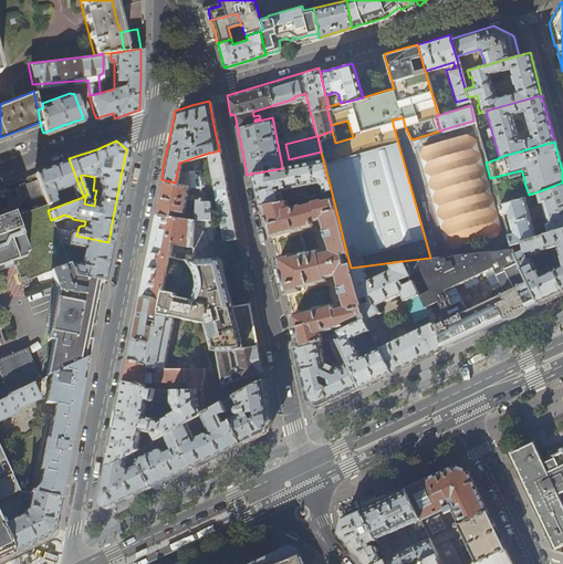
[(219,150),(206,154),(221,235),(222,239),(235,237),(231,220),(230,212),(227,194),(219,150)]
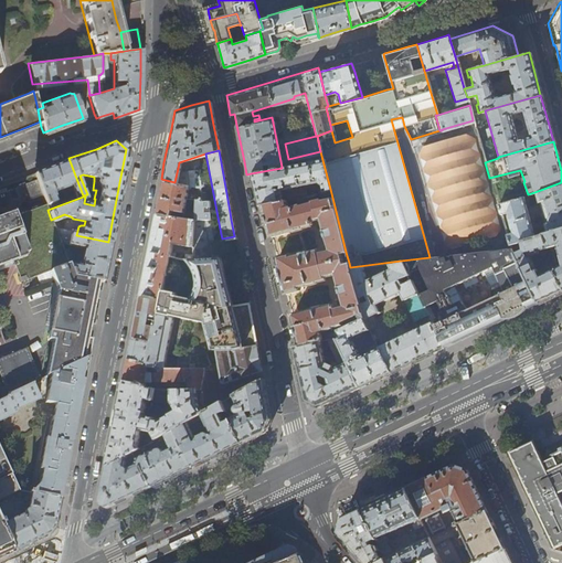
[(320,184),(321,190),(324,190),(330,189),(321,156),(282,167),(282,168),(251,173),(251,177),(257,205),(261,204),(285,200),(293,198),(305,195),(303,184),(317,182),(320,184)]
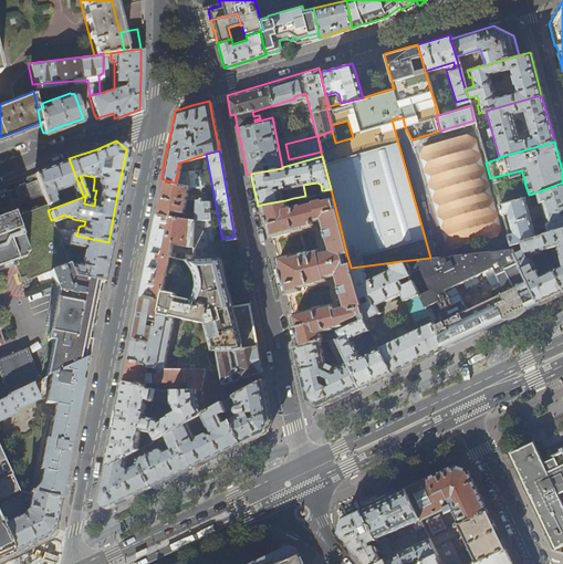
[(196,157),(179,163),(178,168),(197,167),(196,157)]
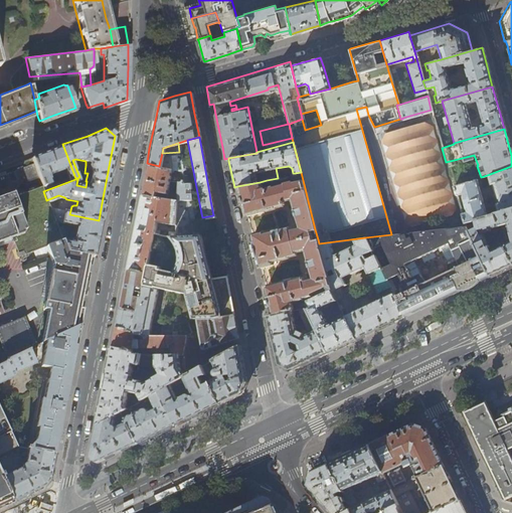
[(75,178),(62,144),(50,149),(30,156),(40,184),(43,191),(51,188),(46,174),(53,171),(54,174),(57,173),(56,170),(62,168),(67,182),(75,179),(75,178)]
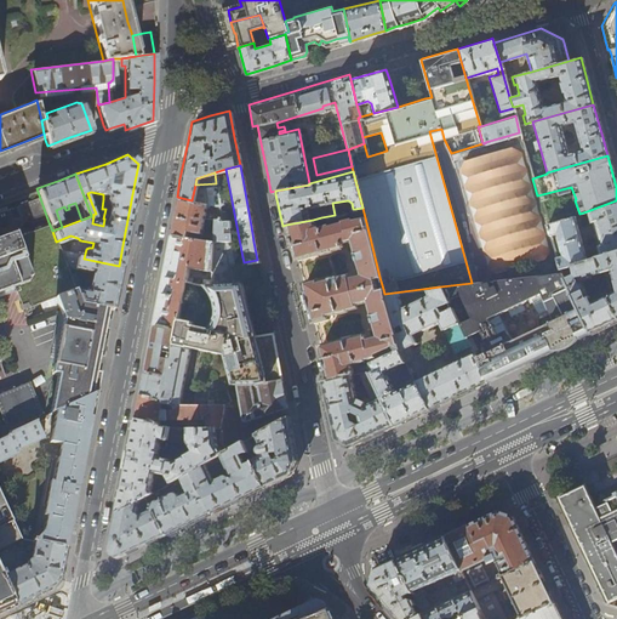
[(216,183),(195,185),(192,200),(217,204),(218,204),(216,183)]
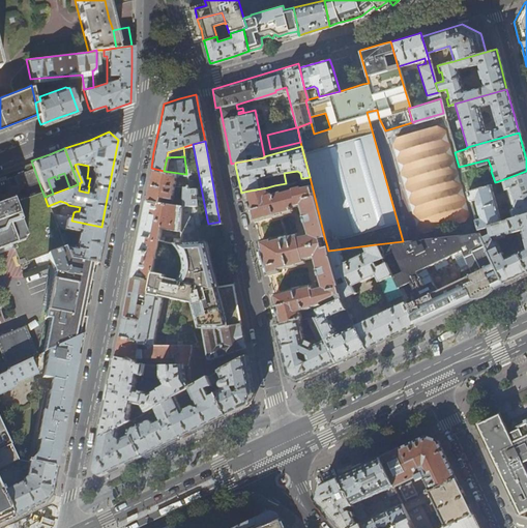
[(164,171),(151,168),(148,183),(146,194),(144,200),(169,204),(172,186),(181,187),(182,185),(187,185),(187,184),(186,181),(185,174),(164,171)]
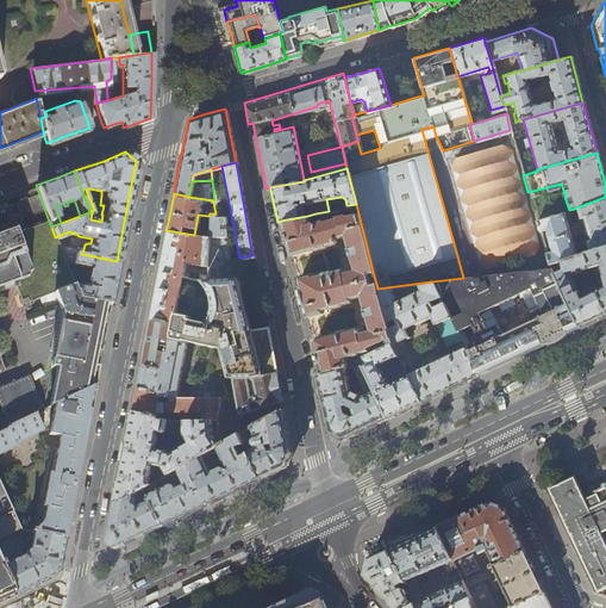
[(605,197),(576,208),(588,250),(605,246),(605,197)]
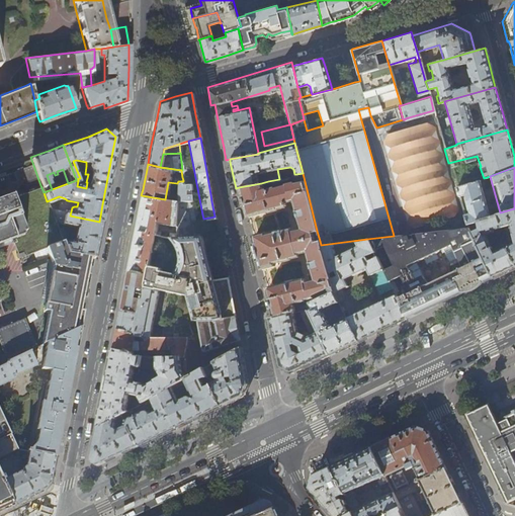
[(463,215),(466,224),(489,217),(478,180),(455,186),(457,195),(464,193),(464,196),(464,197),(467,210),(468,209),(469,213),(463,215)]
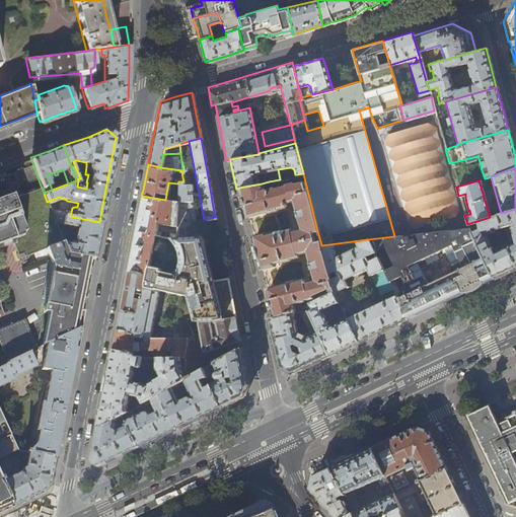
[(183,181),(178,181),(177,183),(176,201),(177,202),(193,201),(192,194),(187,194),(187,190),(192,189),(191,183),(183,183),(183,181)]
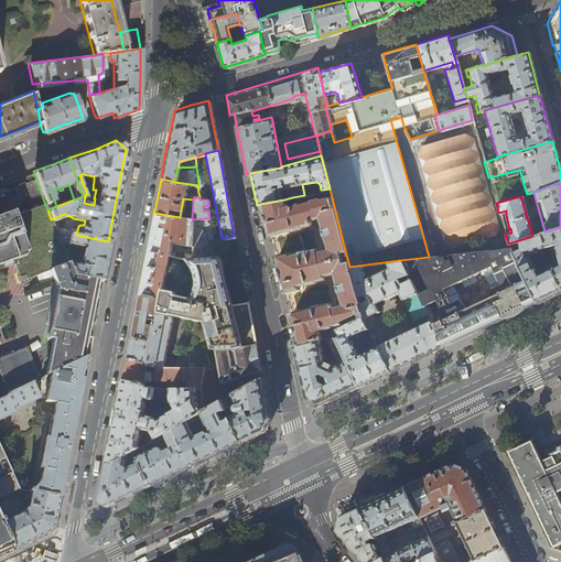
[(284,200),(260,204),(269,235),(310,225),(310,224),(311,224),(310,219),(320,216),(323,229),(322,229),(324,236),(327,249),(317,251),(316,249),(306,251),(306,250),(300,252),(289,256),(288,252),(274,256),(274,258),(283,292),(297,288),(301,287),(300,284),(324,278),(323,276),(334,272),(337,285),(336,285),(338,292),(342,304),(333,306),(332,303),(330,304),(330,302),(289,313),(297,345),(317,339),(323,338),(323,335),(319,336),(316,330),(328,326),(330,327),(332,327),(332,324),(340,323),(342,326),(349,323),(346,317),(356,313),(358,319),(360,317),(363,316),(349,267),(348,262),(342,263),(340,252),(345,251),(332,197),(320,201),(319,198),(311,201),(311,202),(299,205),(298,204),(286,207),(284,200)]
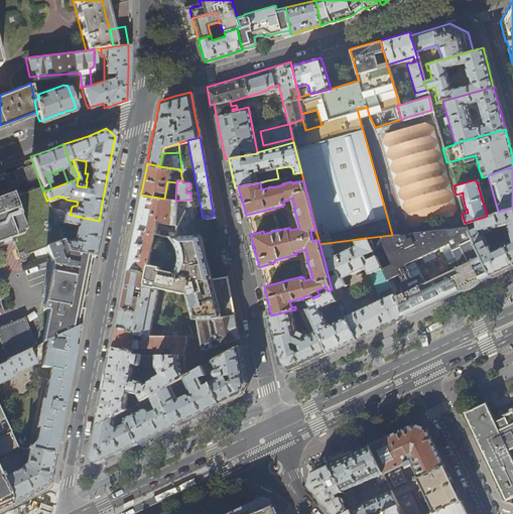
[(43,340),(78,324),(81,308),(78,307),(82,287),(86,267),(88,255),(65,250),(55,226),(54,221),(50,211),(48,206),(46,201),(43,191),(40,184),(11,196),(10,191),(0,196),(0,238),(9,235),(17,255),(43,246),(49,263),(42,298),(47,300),(39,342),(43,340)]
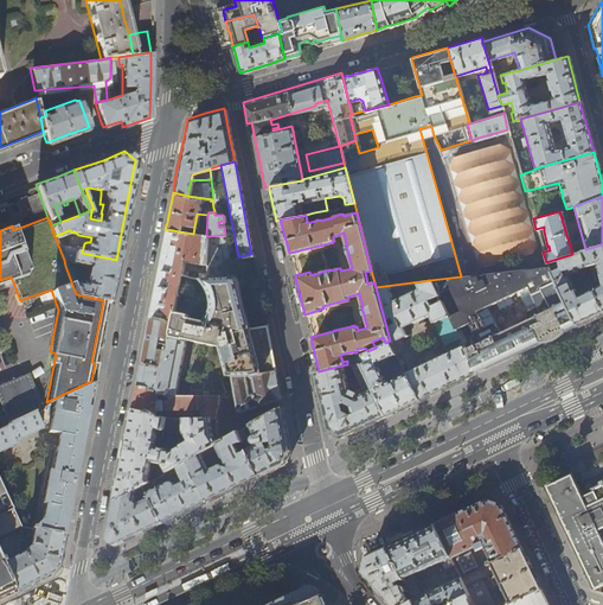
[(193,234),(165,229),(161,250),(153,292),(148,316),(171,320),(173,310),(180,274),(184,274),(184,271),(180,271),(183,261),(205,263),(207,236),(206,235),(193,234)]
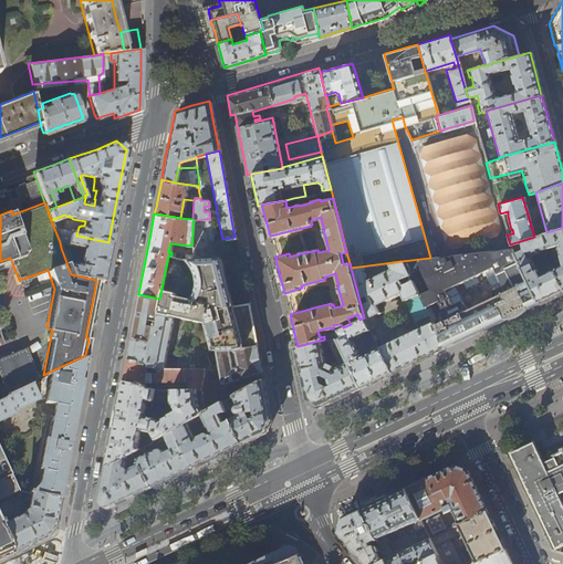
[(210,219),(194,220),(191,246),(191,253),(191,258),(216,258),(214,241),(212,236),(210,219)]
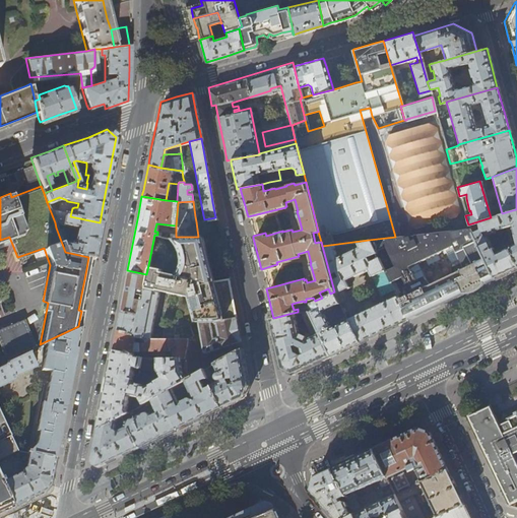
[(51,212),(64,215),(65,210),(49,207),(51,212)]
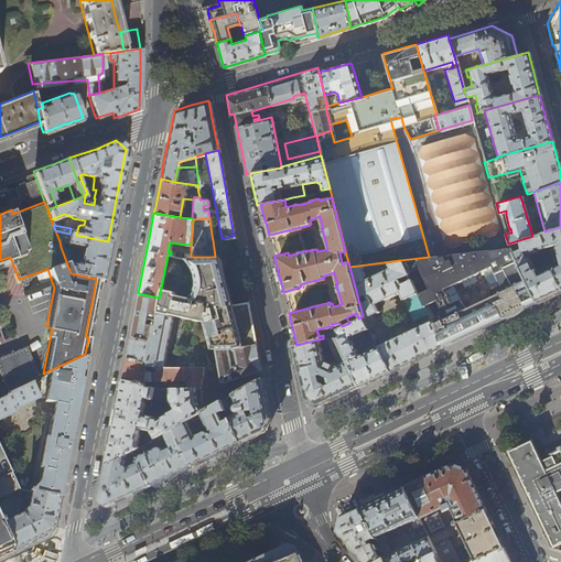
[(560,227),(545,231),(541,233),(545,246),(554,244),(560,263),(551,267),(560,289),(560,227)]
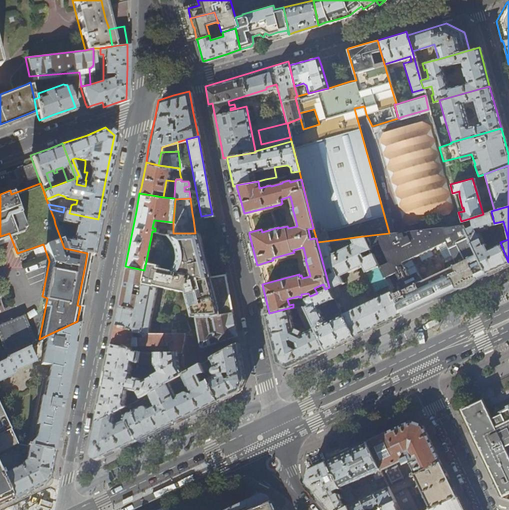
[(50,209),(54,219),(73,223),(70,239),(64,238),(59,224),(55,224),(64,248),(87,253),(91,253),(94,235),(98,219),(69,213),(63,212),(50,209)]
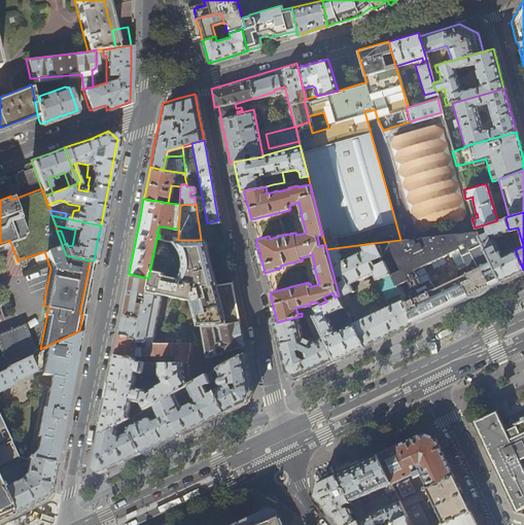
[(497,220),(475,228),(476,232),(499,282),(512,276),(523,270),(515,249),(513,243),(498,251),(490,236),(509,230),(505,217),(497,220)]
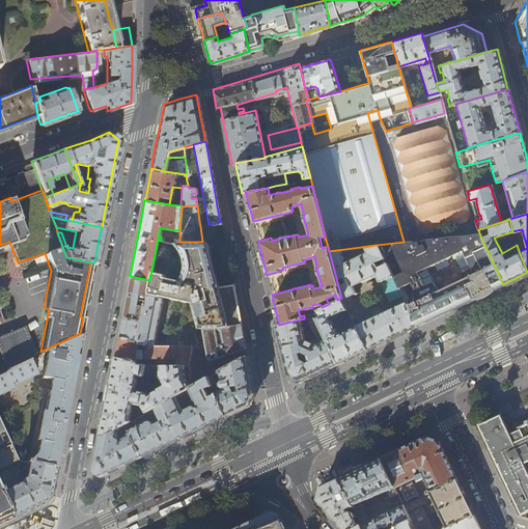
[(383,258),(385,262),(415,325),(459,304),(503,284),(479,233),(413,241),(404,242),(377,245),(383,258)]
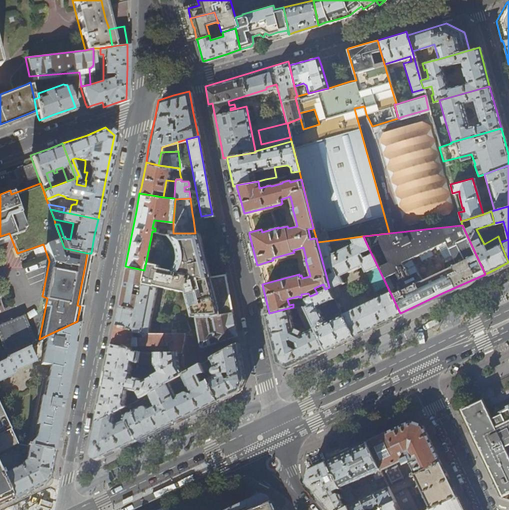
[(155,231),(152,231),(146,261),(159,264),(158,267),(203,276),(208,276),(200,247),(197,233),(195,233),(173,233),(166,234),(163,233),(155,231)]
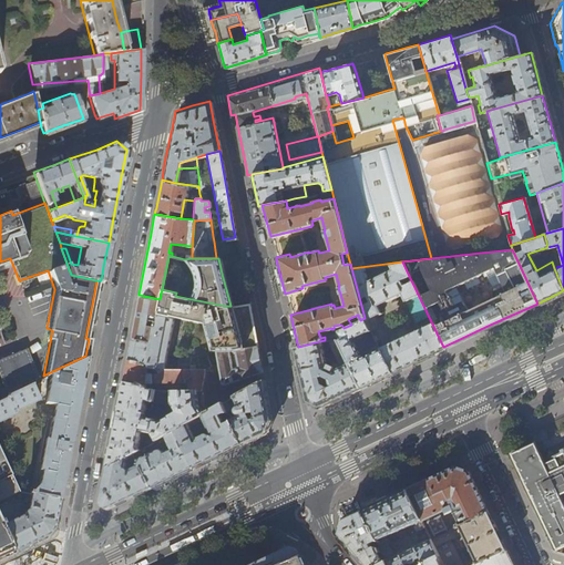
[(402,278),(409,276),(402,262),(351,268),(365,318),(362,319),(368,330),(375,343),(377,349),(379,348),(390,372),(395,370),(418,359),(443,347),(411,280),(406,284),(402,278)]
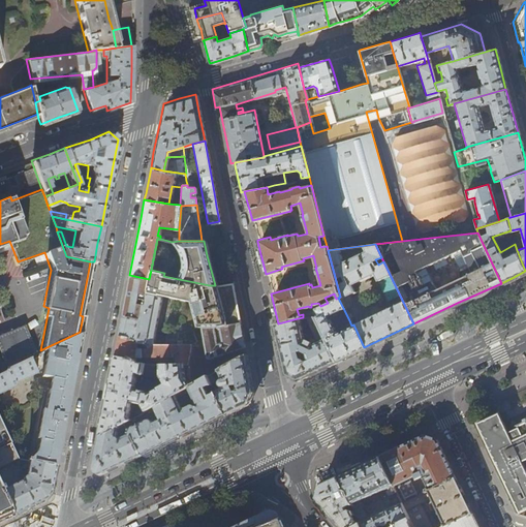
[(164,273),(151,270),(149,279),(146,291),(159,295),(158,299),(153,329),(154,329),(164,330),(176,331),(174,343),(189,344),(192,340),(190,327),(199,327),(217,326),(238,321),(235,301),(230,282),(215,285),(210,285),(163,276),(164,273)]
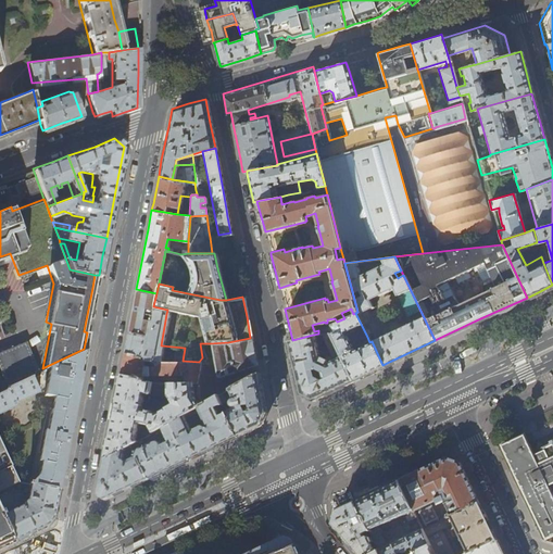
[(156,293),(136,289),(132,310),(127,330),(148,335),(151,319),(143,318),(145,313),(152,314),(153,311),(153,306),(156,293)]
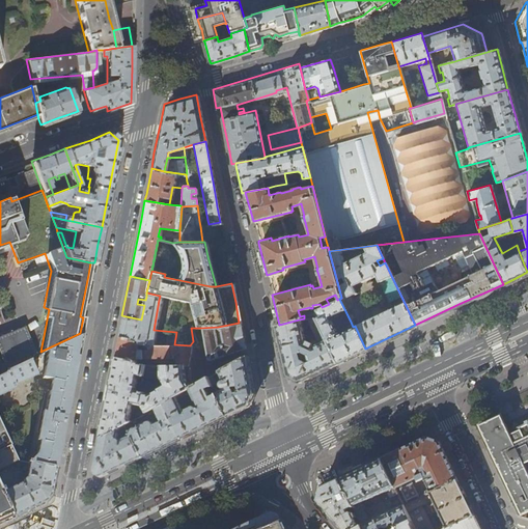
[(155,330),(154,330),(159,300),(146,297),(145,300),(144,305),(141,319),(121,315),(119,330),(118,335),(137,340),(137,342),(153,344),(155,330)]
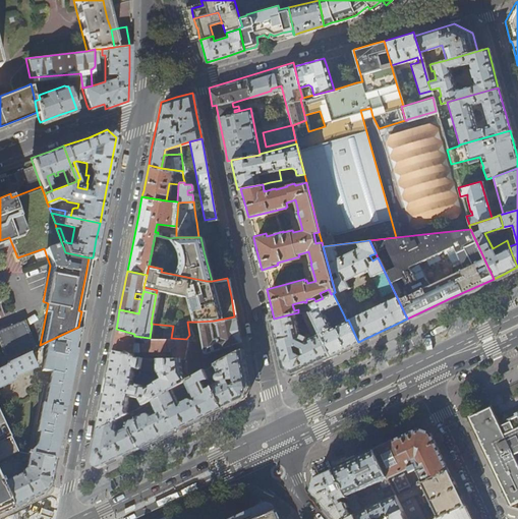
[(315,301),(306,306),(308,310),(330,355),(342,349),(358,342),(348,320),(346,321),(344,315),(334,321),(333,322),(333,324),(334,327),(331,329),(324,314),(323,314),(322,311),(338,303),(333,293),(331,294),(323,298),(315,301)]
